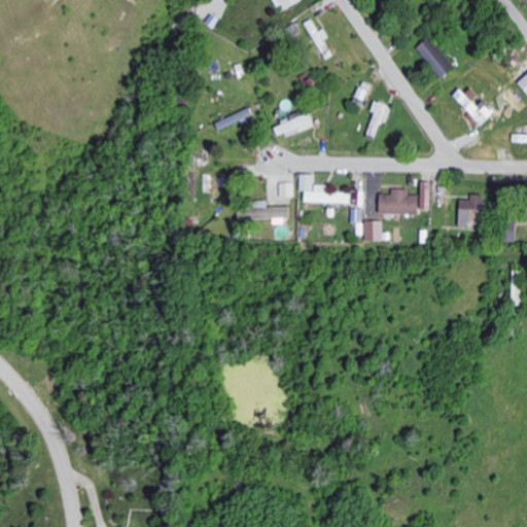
[(276,0),(281,10),(304,1),(303,0),(276,0)]
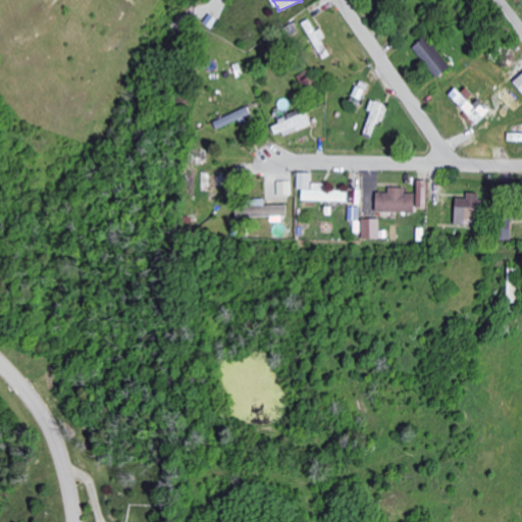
[(452,65),(426,37),(413,48),(438,77),(452,65)]
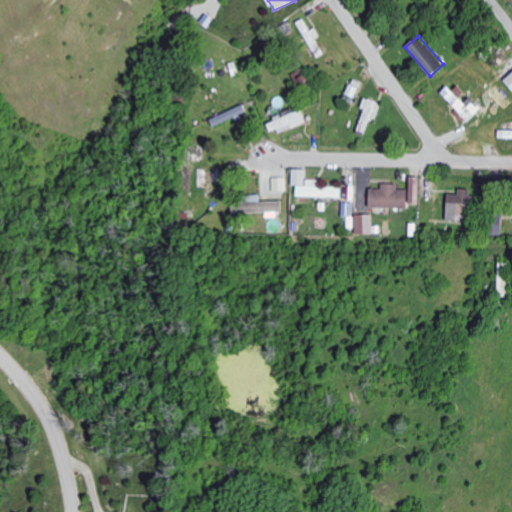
[(453,91),(448,86),(441,92),(457,109),(454,112),(465,125),(483,108),(470,95),(468,97),(458,86),(453,91)]
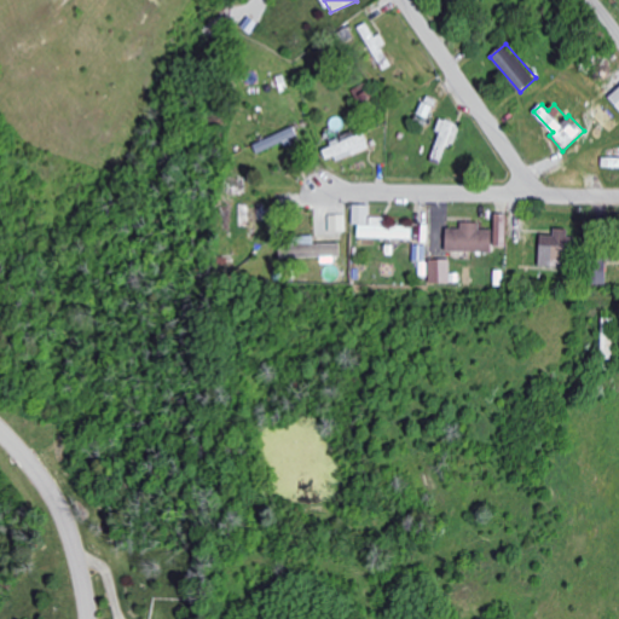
[(455,146),(462,125),(440,117),(437,131),(441,132),(432,161),(441,165),(447,144),(455,146)]
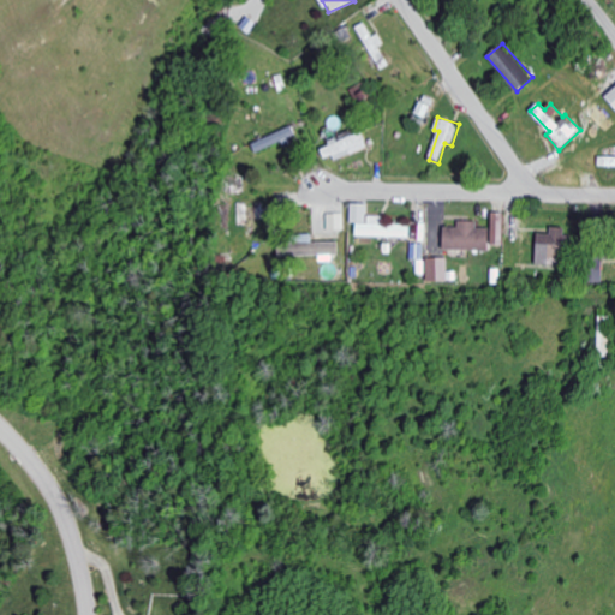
[(298,137),(292,126),(252,143),(257,155),(298,137)]
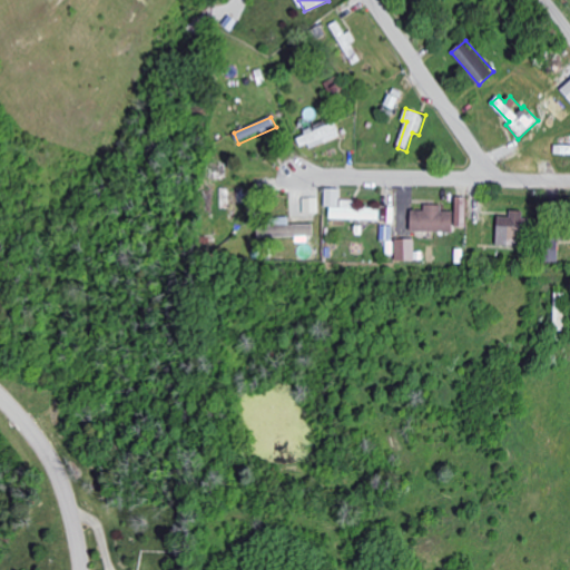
[(336,120),(296,134),(302,149),(341,136),(336,120)]
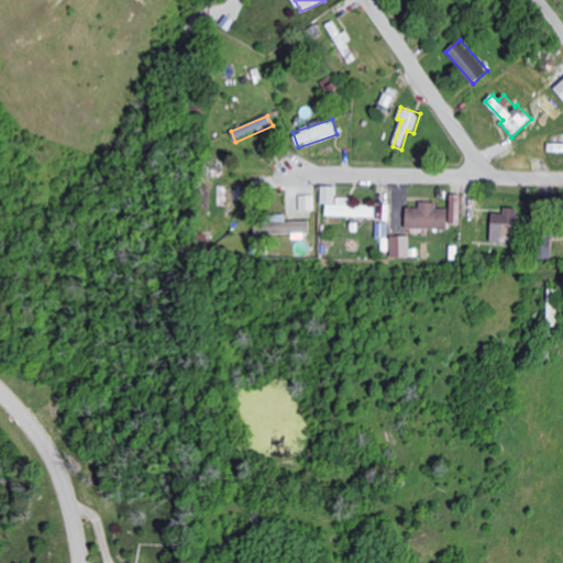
[(562,152),(562,142),(549,143),(549,152),(562,152)]
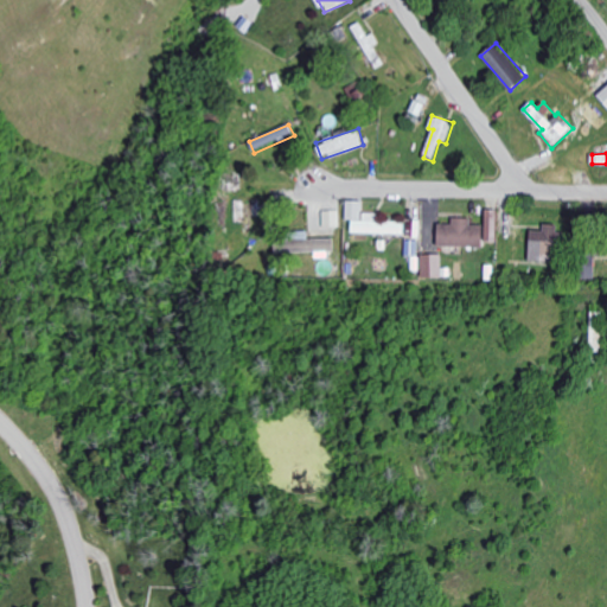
[(324,211),(324,228),(340,227),(340,210),(324,211)]
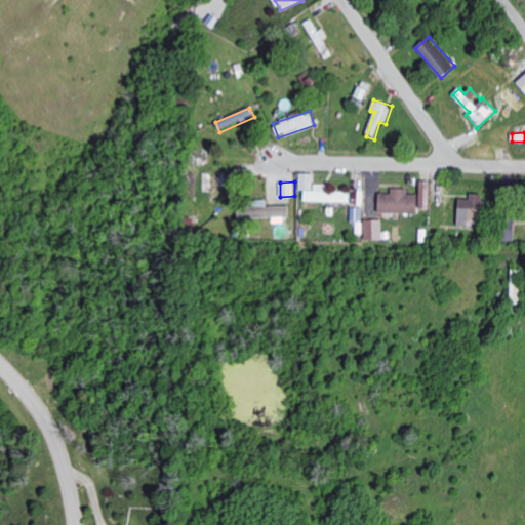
[(304,202),(350,202),(351,191),(327,190),(327,184),(314,184),(314,190),(305,190),(304,202)]
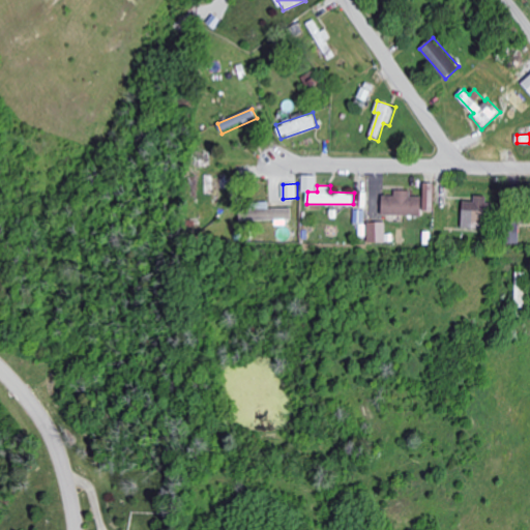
[(435,189),(424,189),(424,197),(411,196),(411,190),(394,189),(394,196),(383,196),(383,214),(422,215),(422,210),(434,210),(435,189)]
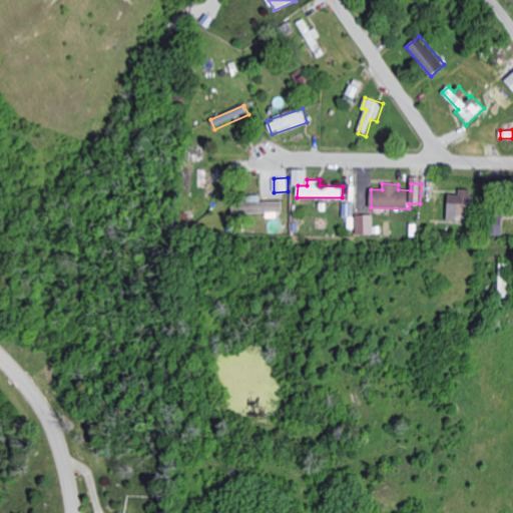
[(448,221),(470,221),(471,189),(460,189),(459,194),(448,194),(448,221)]
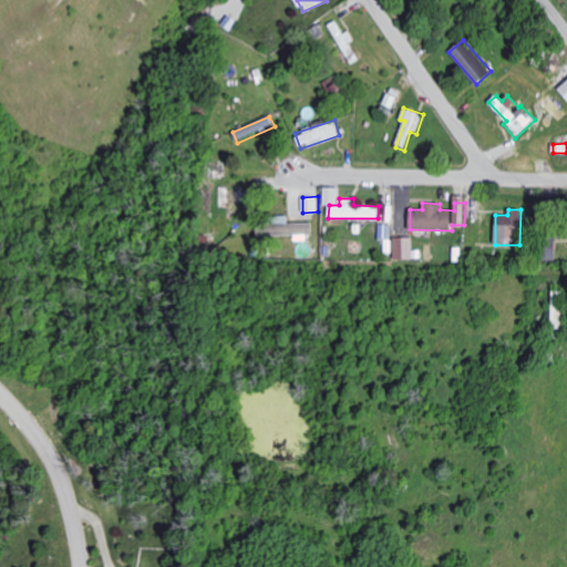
[(289,223),(288,216),(266,216),(266,235),(312,234),(312,223),(289,223)]
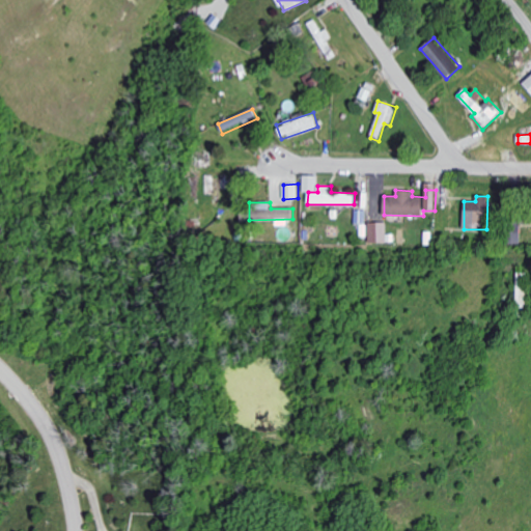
[(369,243),(387,243),(387,222),(368,222),(369,243)]
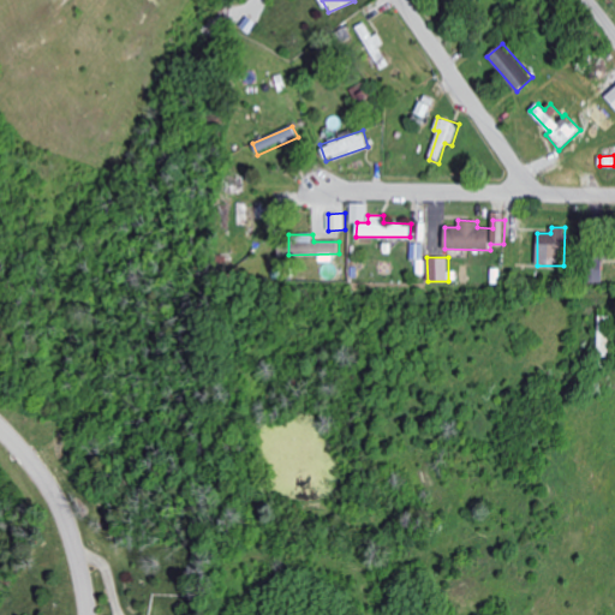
[(589,258),(589,282),(603,282),(603,258),(589,258)]
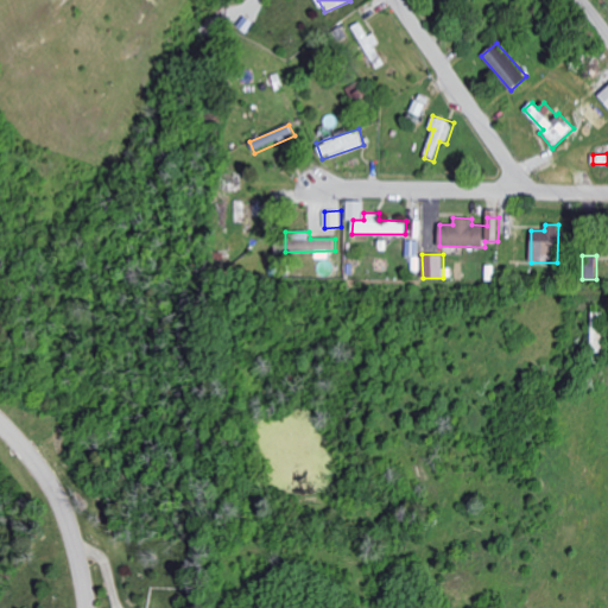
[(591,352),(602,352),(603,312),(593,312),(591,352)]
